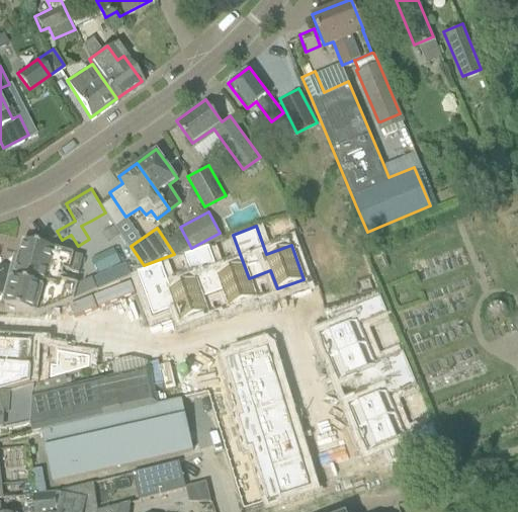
[(11,276),(4,304),(14,306),(35,312),(73,296),(96,284),(91,273),(78,280),(61,275),(64,265),(78,269),(82,252),(39,241),(22,236),(18,252),(12,276),(11,276)]
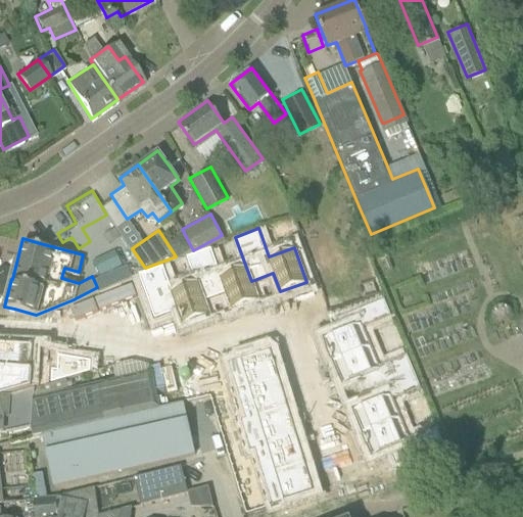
[(210,245),(187,254),(196,280),(203,298),(225,290),(232,309),(257,299),(251,281),(245,265),(221,274),(210,245)]
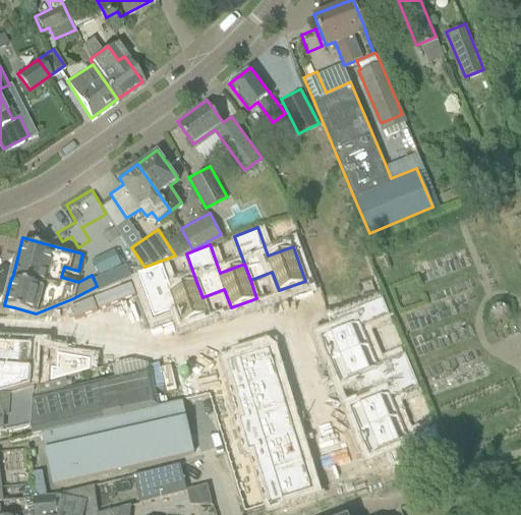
[(125,259),(92,275),(97,286),(130,271),(125,259)]
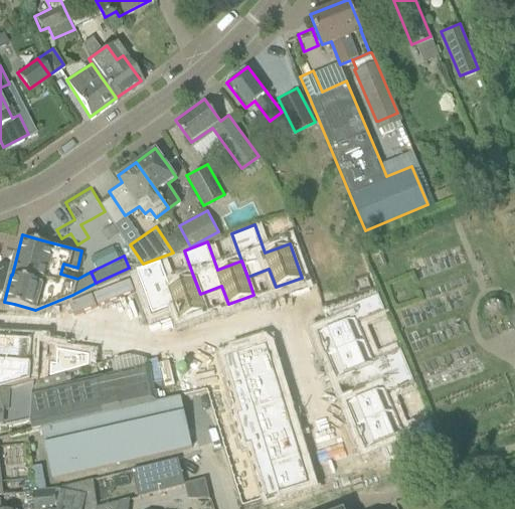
[(160,259),(136,268),(152,311),(174,303),(180,319),(205,309),(200,294),(193,276),(169,285),(160,259)]
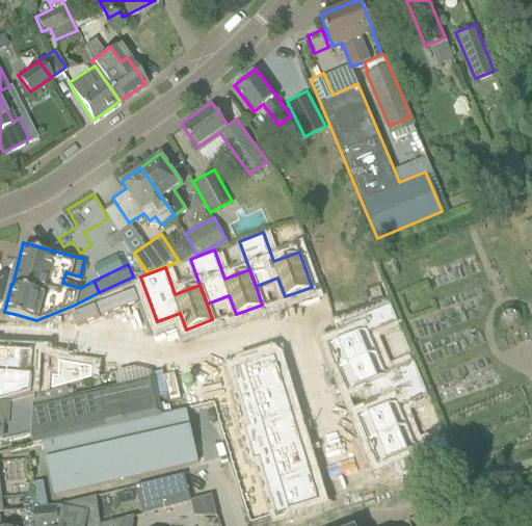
[(347,335),(328,342),(338,366),(377,350),(369,331),(397,318),(390,301),(342,321),(347,335)]
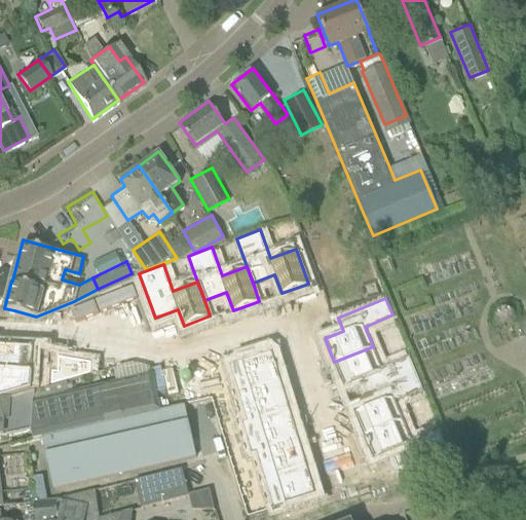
[(0,397),(35,386),(39,385),(41,347),(0,344),(0,397)]
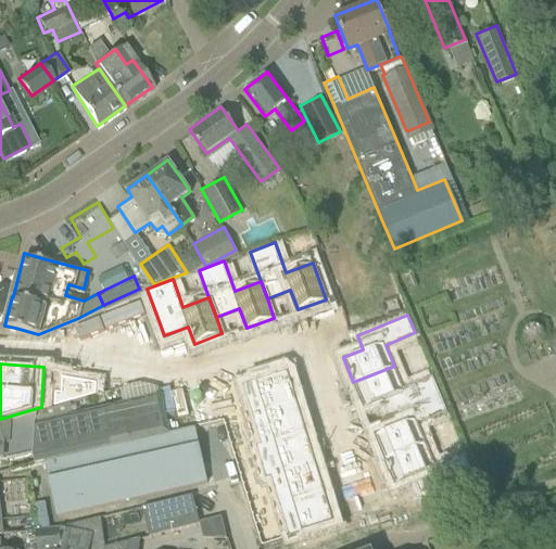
[(394,366),(353,382),(364,408),(383,399),(389,412),(439,392),(432,374),(403,386),(394,366)]
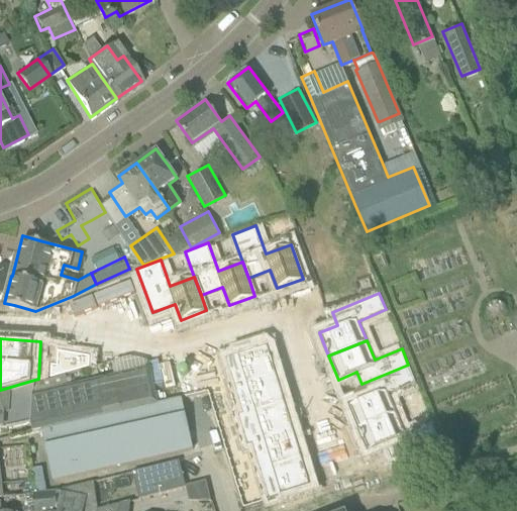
[(267,342),(225,355),(234,384),(276,372),(267,342)]
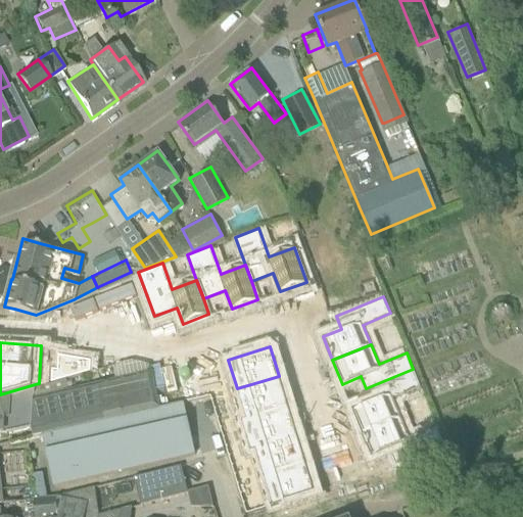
[(51,367),(50,380),(90,369),(90,358),(57,353),(57,367),(51,367)]
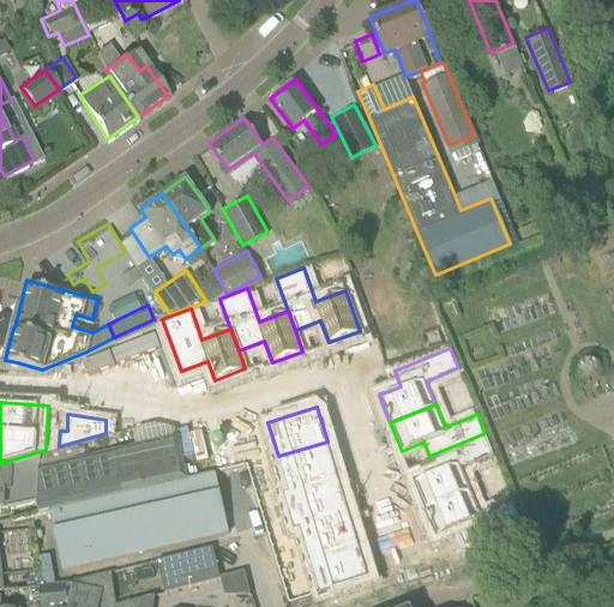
[(435,470),(413,480),(425,508),(470,488),(461,466),(493,452),(485,433),(429,456),(435,470)]
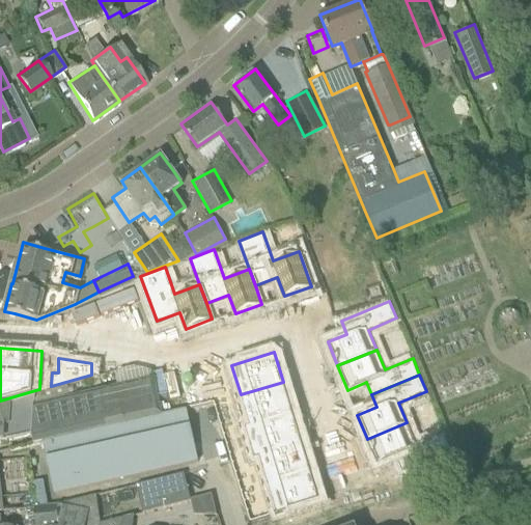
[(0,438),(5,439),(5,437),(30,432),(31,440),(90,426),(123,419),(160,411),(150,376),(115,383),(94,388),(101,416),(85,412),(83,404),(71,406),(65,382),(39,389),(35,390),(0,401),(0,438)]
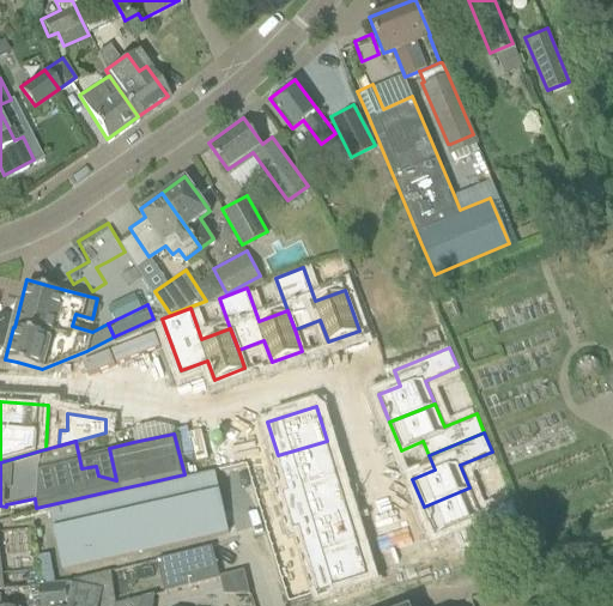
[(327,441),(278,455),(287,489),(337,473),(327,441)]
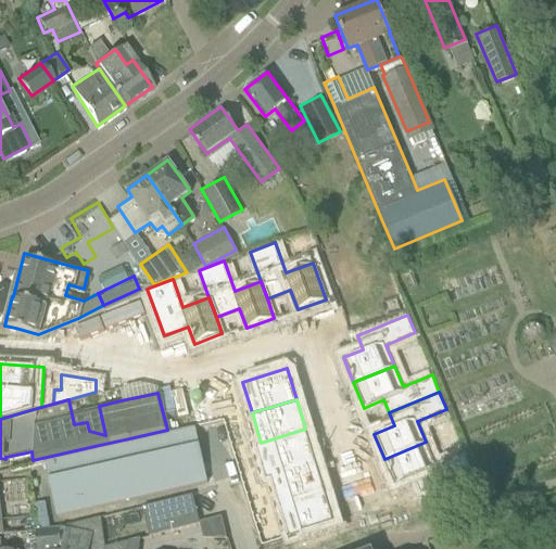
[(55,513),(205,479),(193,425),(42,459),(55,513)]
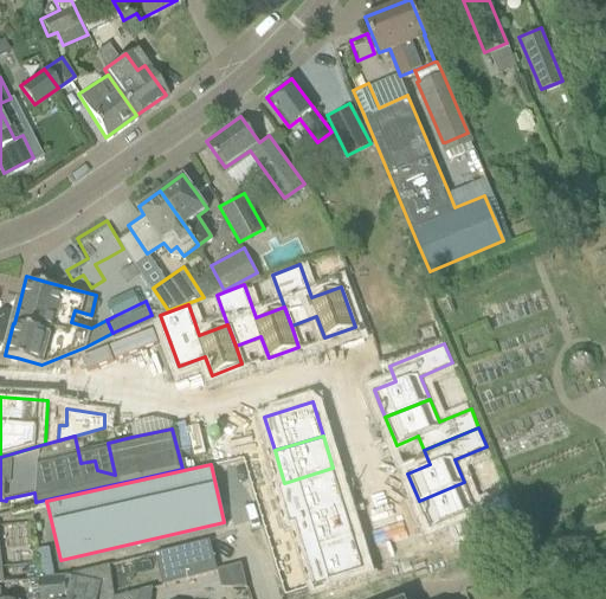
[(333,468),(284,483),(295,515),(343,501),(333,468)]
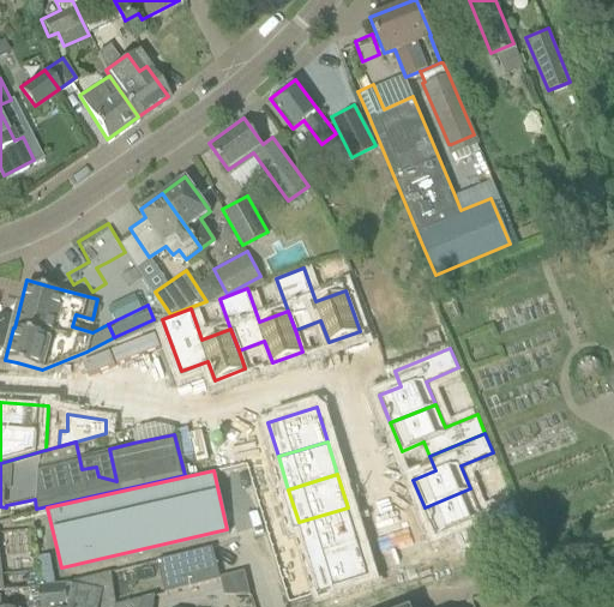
[(470,488),(425,508),(435,535),(458,526),(464,541),(521,518),(512,499),(480,512),(470,488)]
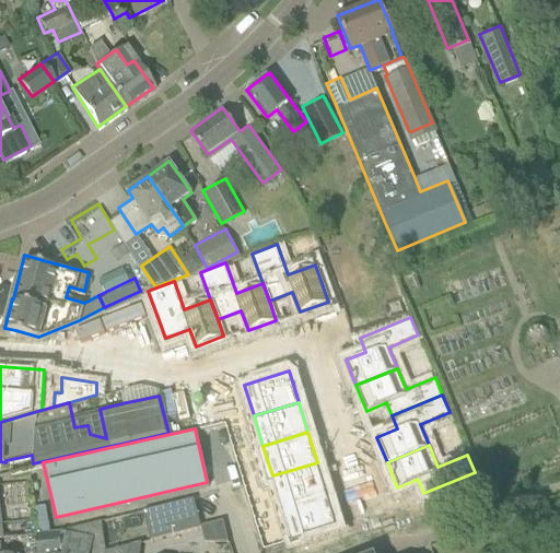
[(317,462),(272,475),(281,506),(326,492),(317,462)]
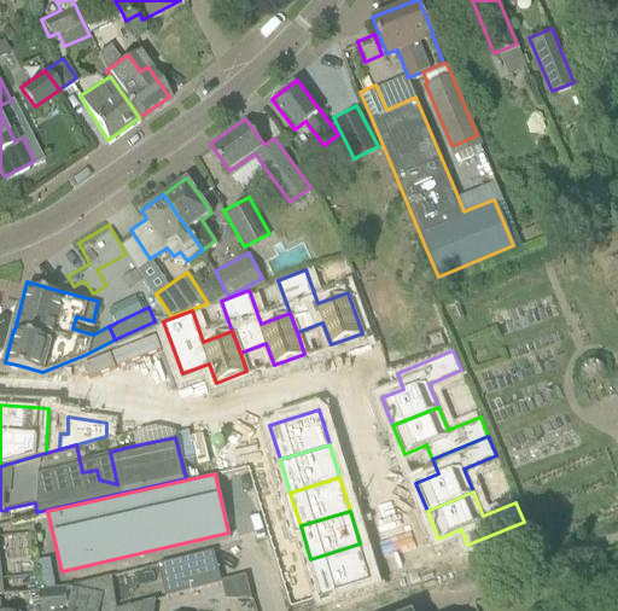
[(360,543),(310,559),(321,593),(371,579),(360,543)]
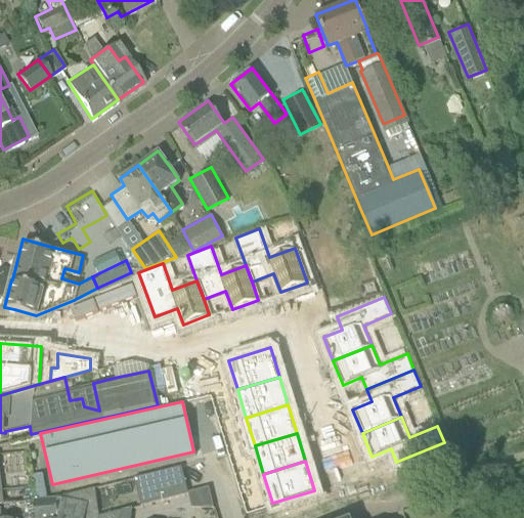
[(186,491),(186,489),(180,465),(133,476),(139,504),(186,491)]
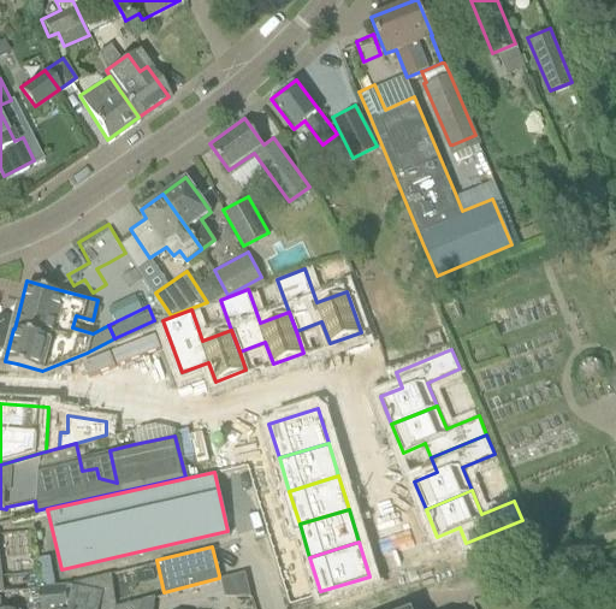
[(226,591),(253,584),(248,567),(221,574),(226,591)]
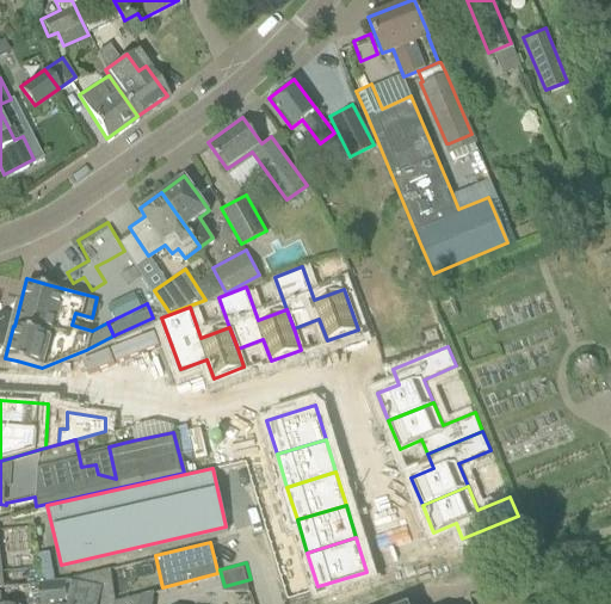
[(141,592),(116,598),(109,567),(65,578),(66,591),(66,603),(115,603),(140,598),(141,592)]
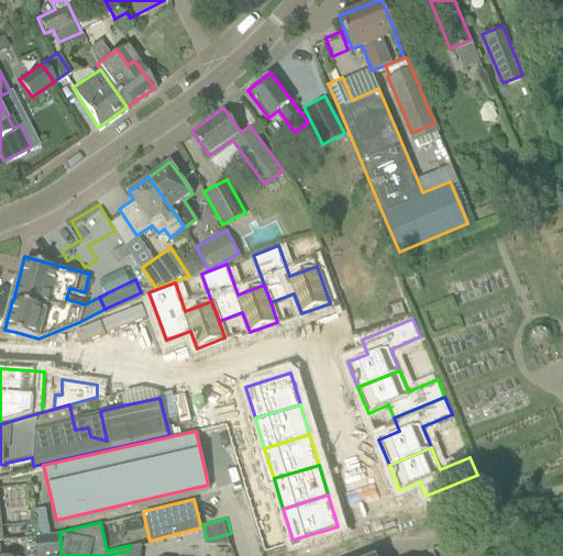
[(36,547),(61,544),(59,532),(35,534),(36,547)]
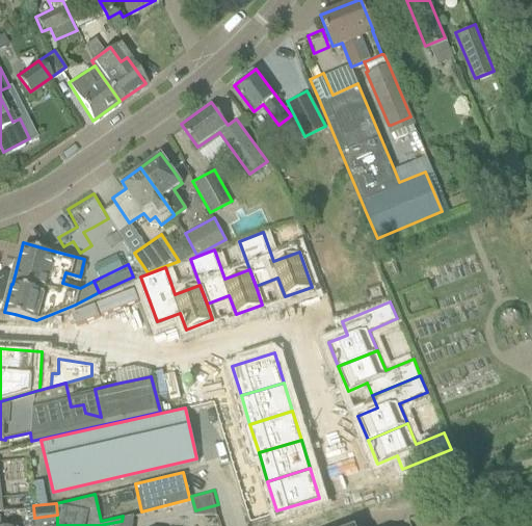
[(57,525),(57,515),(34,518),(34,522),(34,525),(57,525)]
